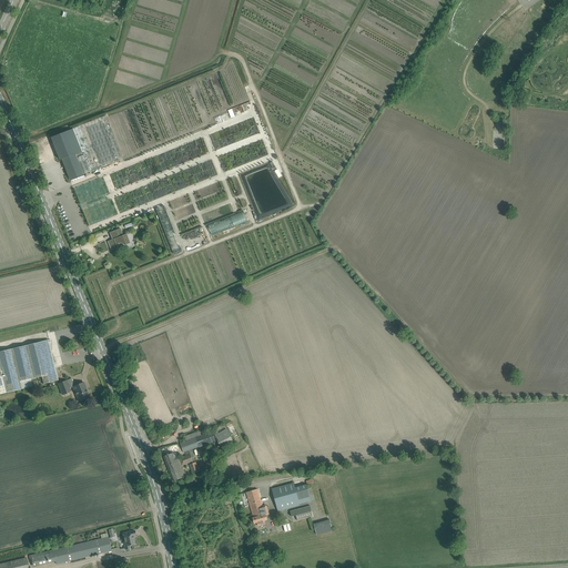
[(82,152),(81,152),(80,149),(73,151),(74,153),(67,156),(62,159),(70,180),(123,159),(107,115),(72,129),(82,152)]
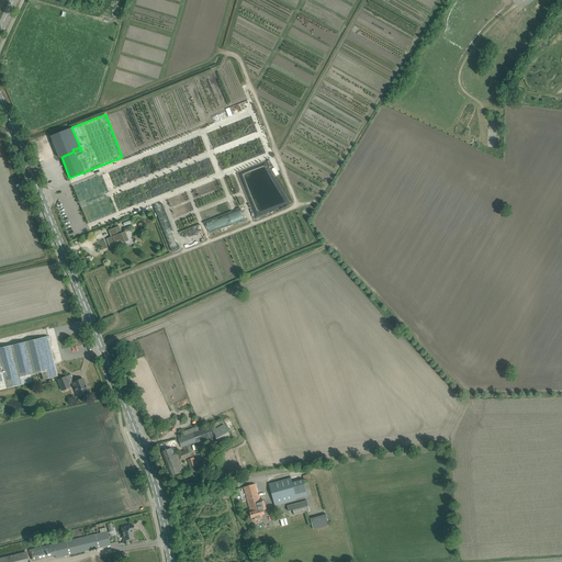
[(179,248),(161,200),(154,203),(170,251),(179,248)]
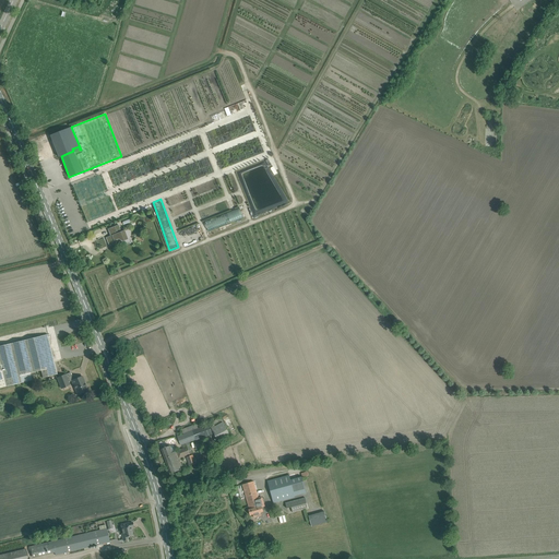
[(207,230),(242,218),(239,207),(204,219),(207,230)]
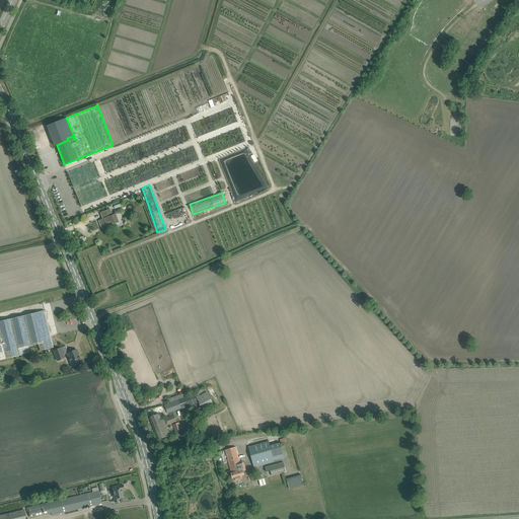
[(108,217),(107,215),(112,214),(109,209),(100,213),(102,219),(98,221),(101,229),(107,226),(106,223),(108,222),(109,222),(110,222),(112,222),(112,223),(113,223),(113,224),(113,225),(119,222),(116,214),(108,217)]
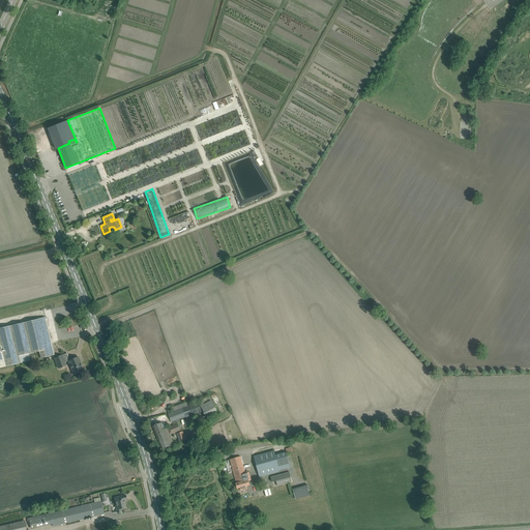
[(98,226),(92,229),(94,236),(101,234),(101,233),(100,234),(98,231),(99,230),(98,230),(97,227),(98,227),(98,226)]
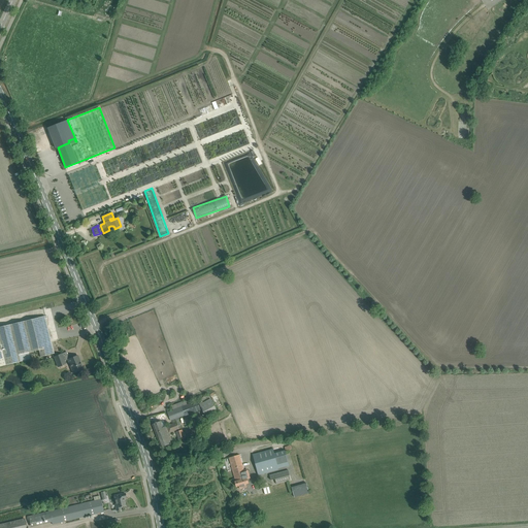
[(0,366),(20,362),(19,355),(38,350),(40,357),(54,354),(52,344),(51,344),(50,338),(51,338),(45,316),(0,326),(0,366)]
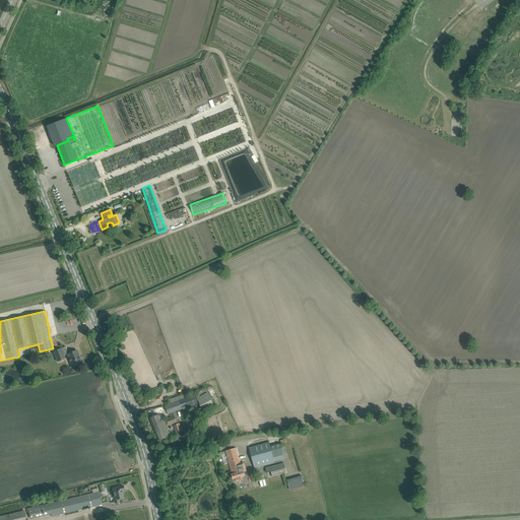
[(61,348),(53,351),(57,362),(65,359),(61,348)]
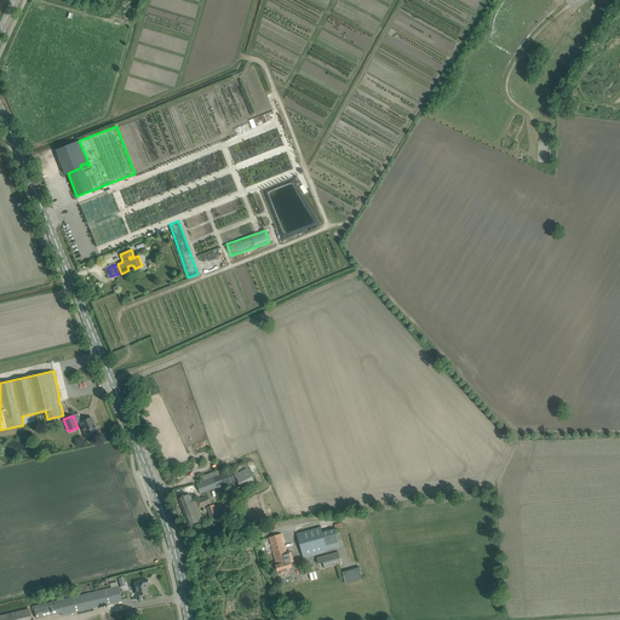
[(79,423),(86,438),(98,434),(92,417),(81,422),(79,422),(79,423)]
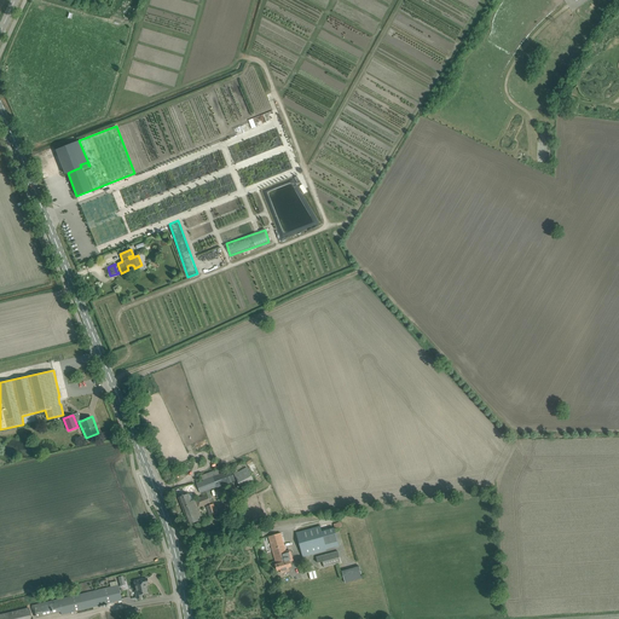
[(232,469),(243,491),(256,485),(246,463),(232,469)]
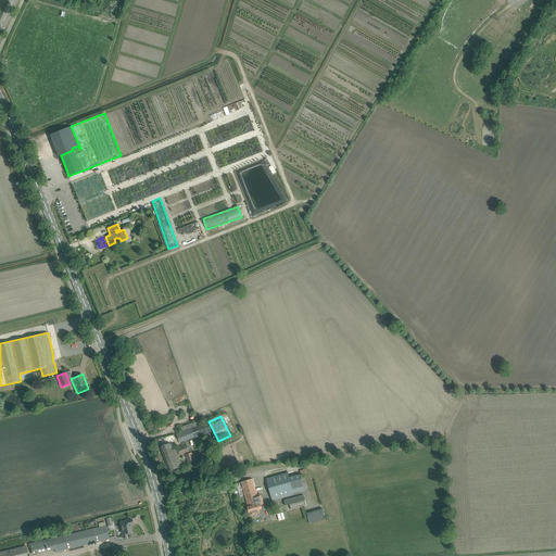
[(180,443),(185,442),(188,441),(212,432),(207,421),(177,433),(180,443)]
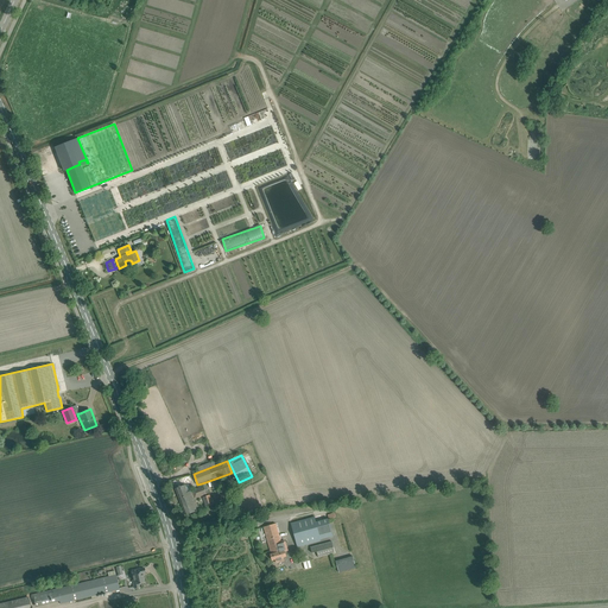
[(214,489),(225,486),(222,479),(211,483),(214,489)]
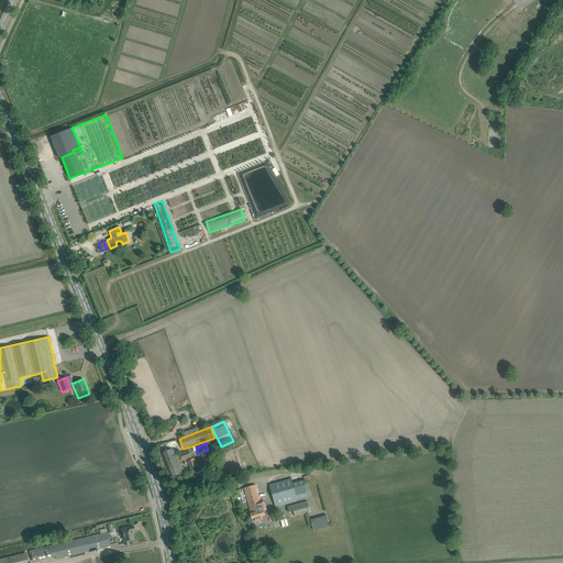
[(191,457),(188,450),(174,455),(172,449),(163,452),(172,477),(185,472),(180,462),(191,457)]
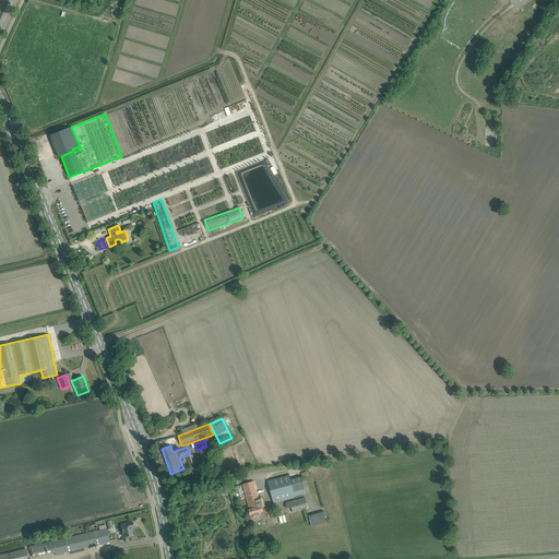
[(197,464),(194,459),(193,455),(187,458),(190,466),(197,464)]
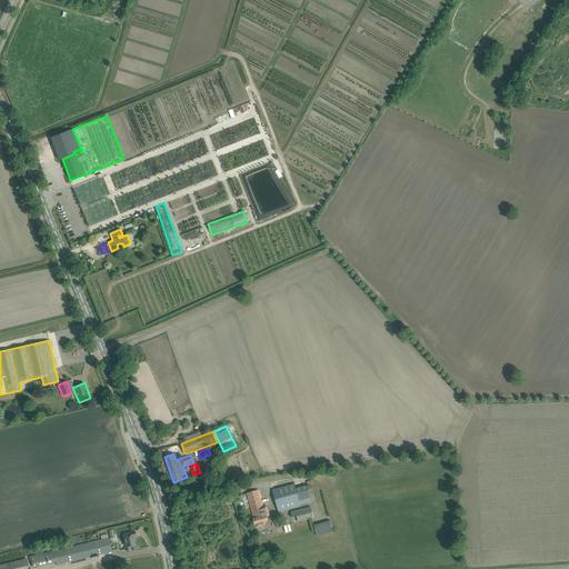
[(300,507),(300,506),(312,502),(307,486),(296,489),(293,481),(271,487),(278,512),(300,507)]
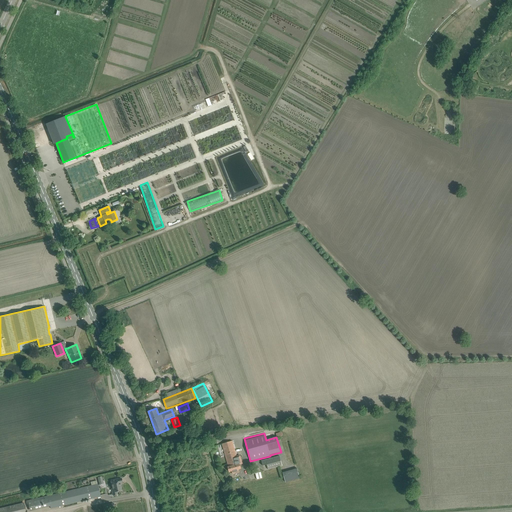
[(222,444),(229,467),(228,467),(229,472),(232,471),(233,474),(239,473),(238,469),(240,469),(238,460),(240,460),(240,457),(237,458),(232,441),(222,444)]
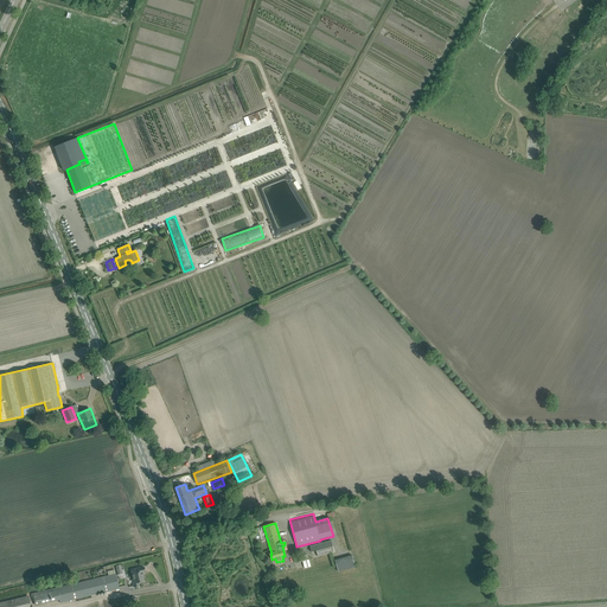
[(332,541),(310,547),(312,553),(317,550),(318,557),(334,553),(332,541)]
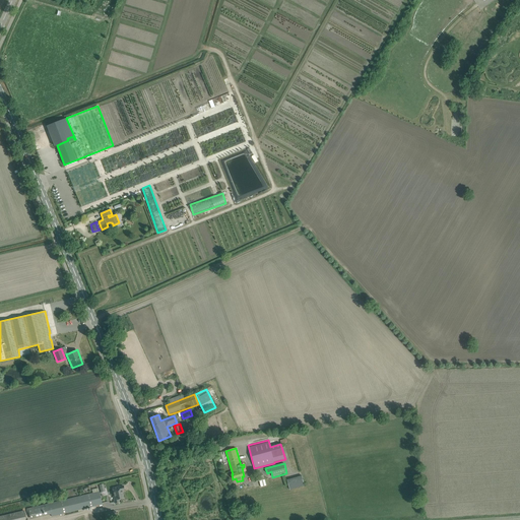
[(290,491),(305,485),(302,475),(287,480),(290,491)]
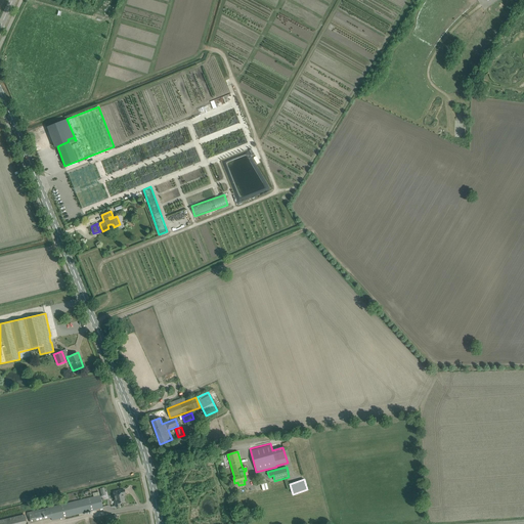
[(116,508),(120,507),(119,504),(125,501),(123,494),(125,494),(124,489),(113,492),(115,499),(114,500),(116,508)]
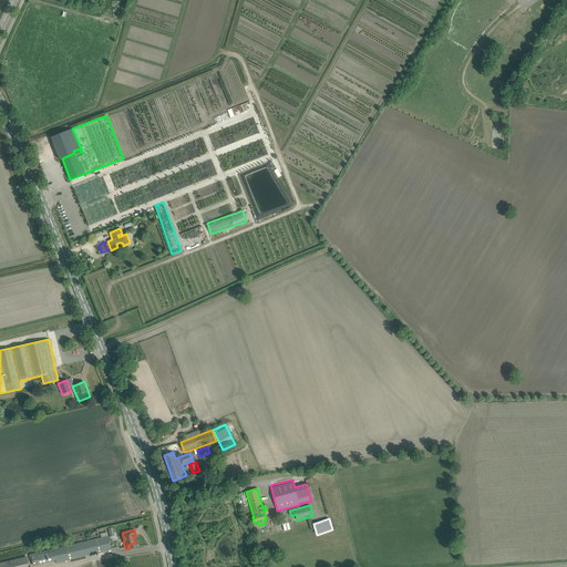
[(91,557),(90,556),(111,550),(107,533),(101,534),(101,537),(35,554),(31,555),(33,566),(39,565),(55,562),(57,564),(85,557),(85,558),(91,557)]
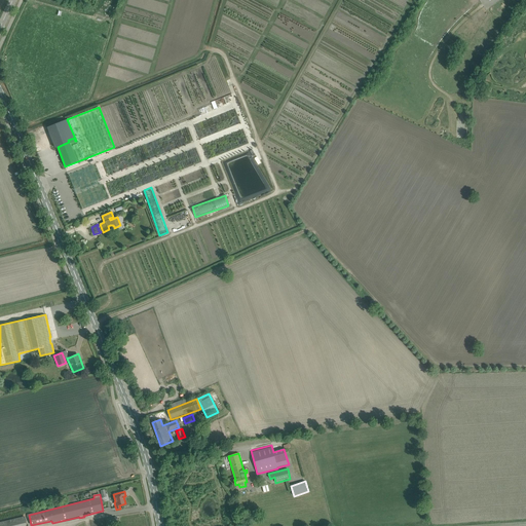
[(0,525),(27,525),(25,517),(0,522),(0,525)]
